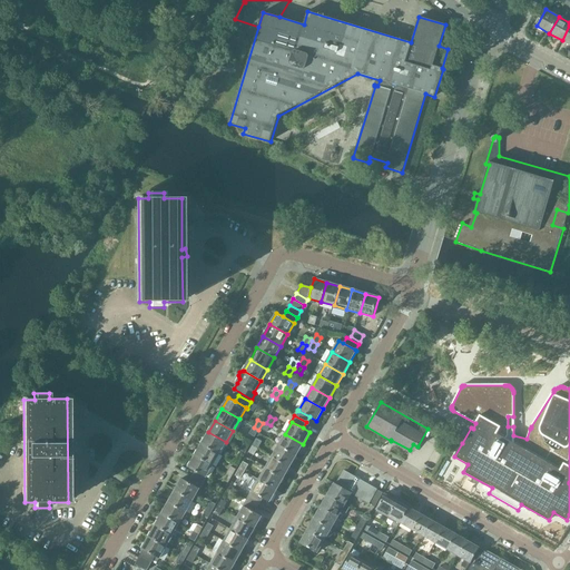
[(271,425),(266,423),(262,430),(267,432),(271,425)]
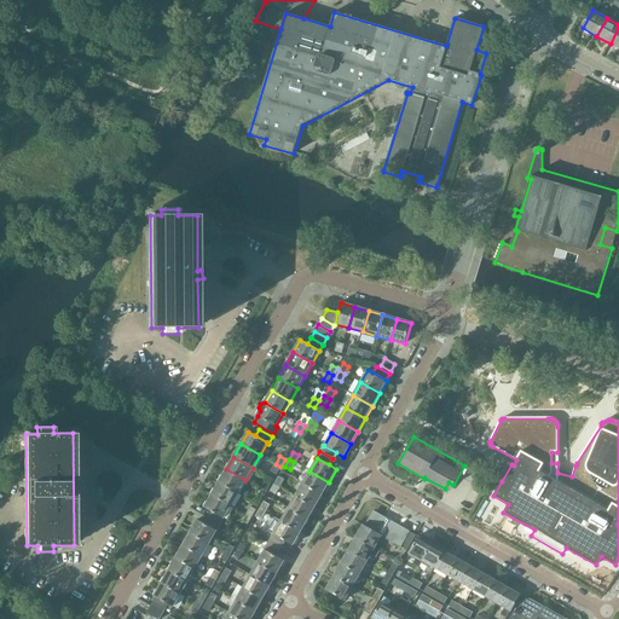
[(281,467),(276,464),(271,472),(277,474),(281,467)]
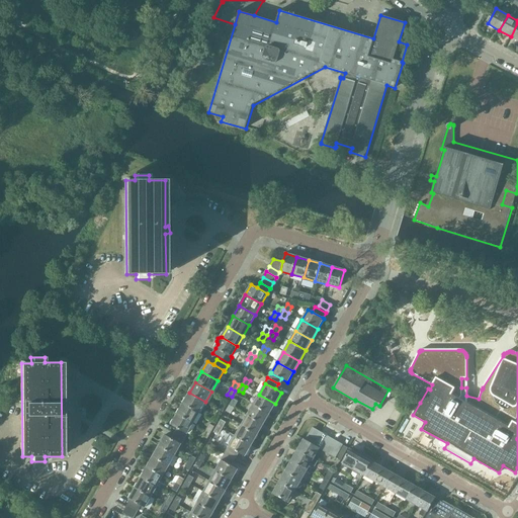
[(189,393),(183,404),(199,413),(205,402),(189,393)]
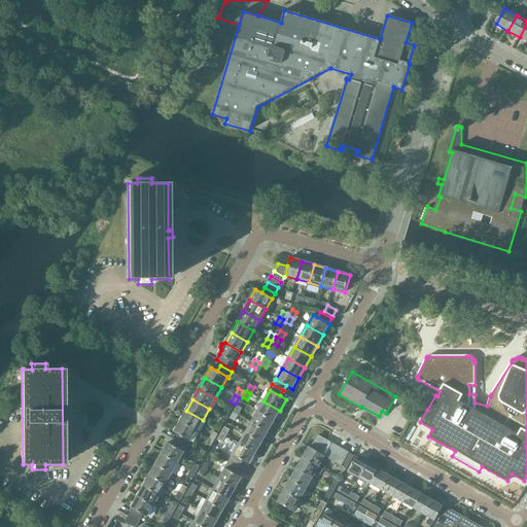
[(264,401),(257,412),(274,421),(280,411),(264,401)]
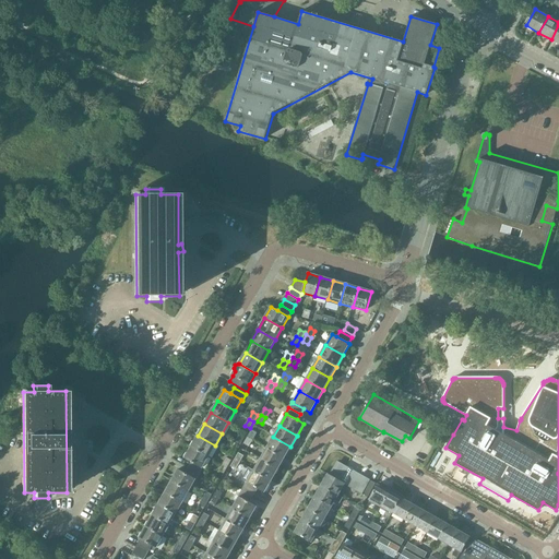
[(248,438),(252,440),(257,433),(251,431),(248,438)]
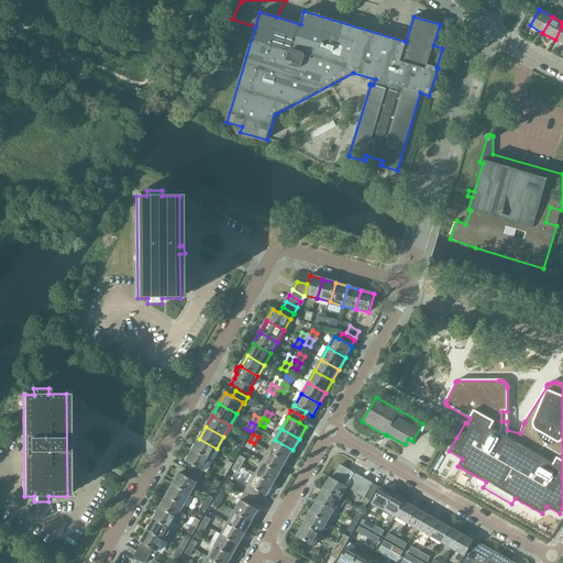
[(238,444),(242,448),(246,441),(241,438),(238,444)]
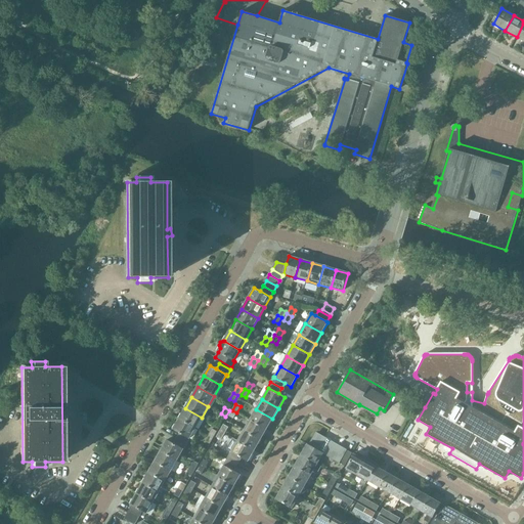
[(185,408),(179,419),(195,428),(202,418),(185,408)]
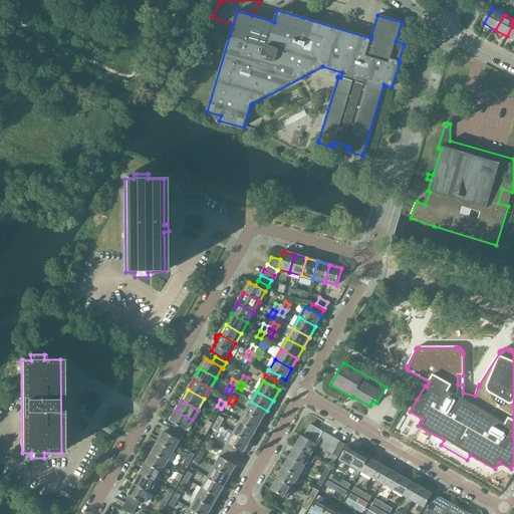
[(251,402),(245,413),(261,422),(267,411),(251,402)]
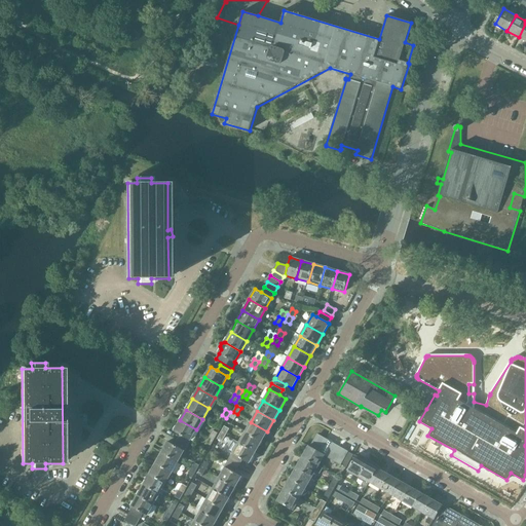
[(237,414),(233,412),(229,418),(234,420),(237,414)]
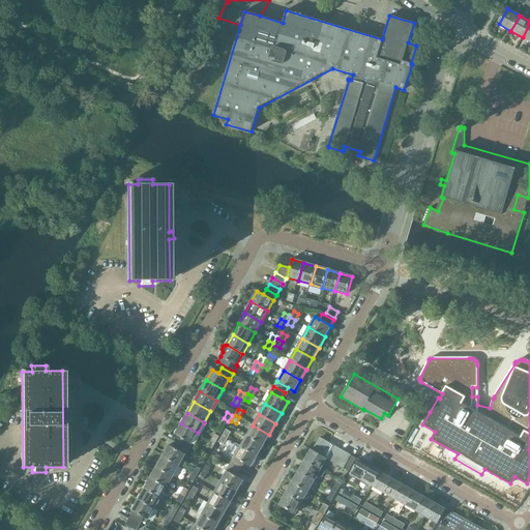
[(228,421),(224,418),(219,424),(225,428),(228,421)]
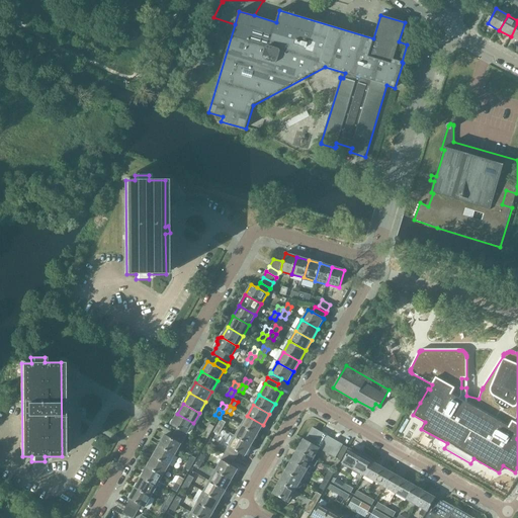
[(193,423),(177,414),(171,425),(177,428),(187,434),(187,433),(193,423)]
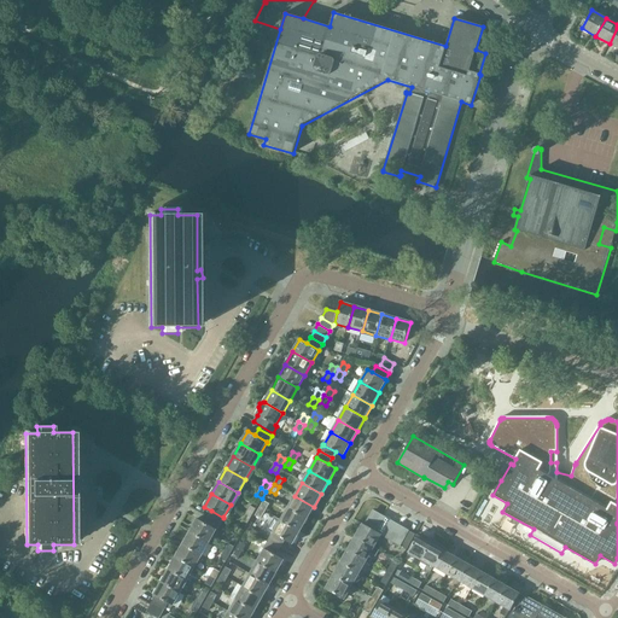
[(287,508),(307,519),(314,507),(295,496),(287,508)]
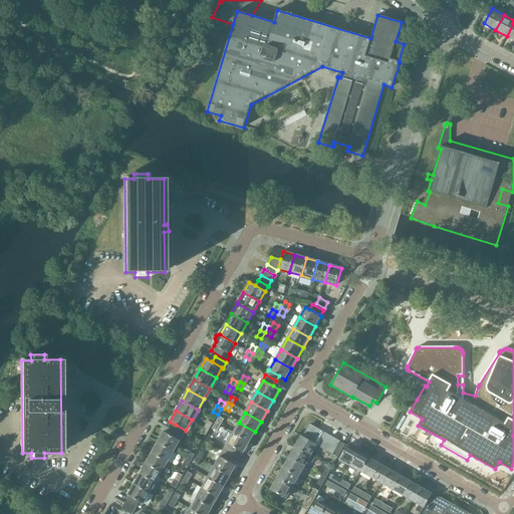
[(216,423),(220,426),(224,420),(219,417),(216,423)]
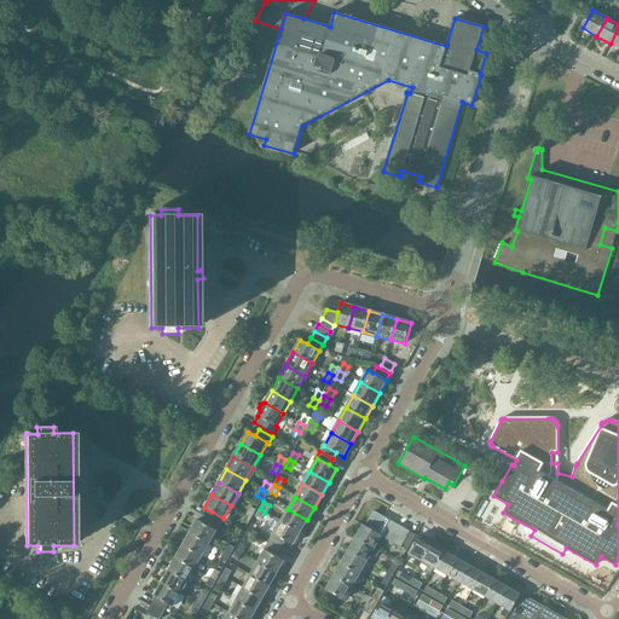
[(247,514),(252,518),(256,510),(250,507),(247,514)]
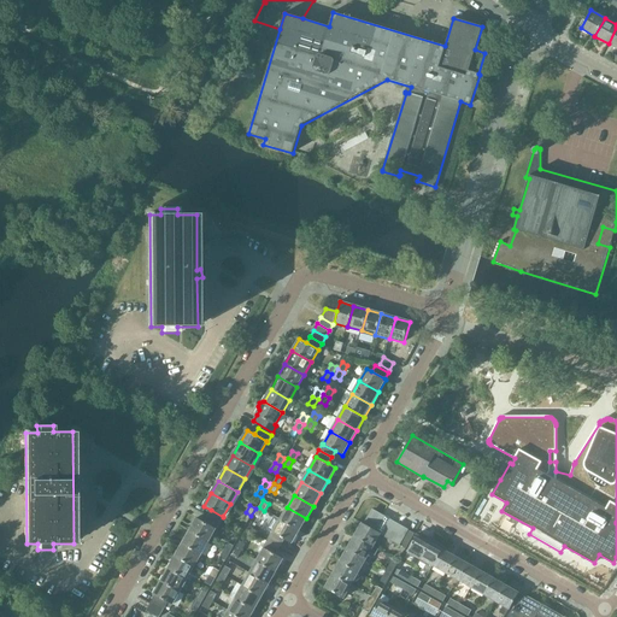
[(264,511),(259,507),(254,515),(260,518),(264,511)]
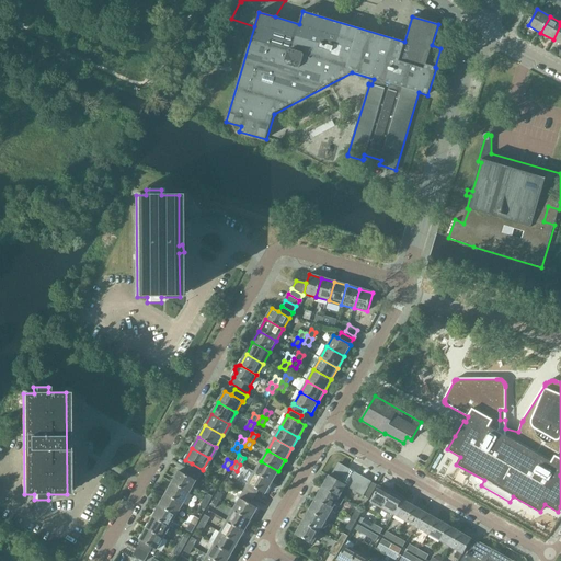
[(278,471),(261,461),(255,472),(272,482),(278,471)]
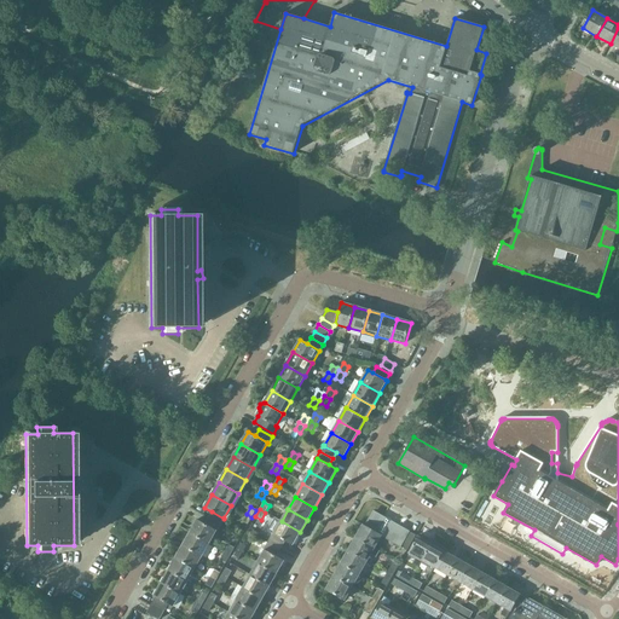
[(209,518),(221,525),(225,519),(224,518),(224,519),(212,512),(209,518)]
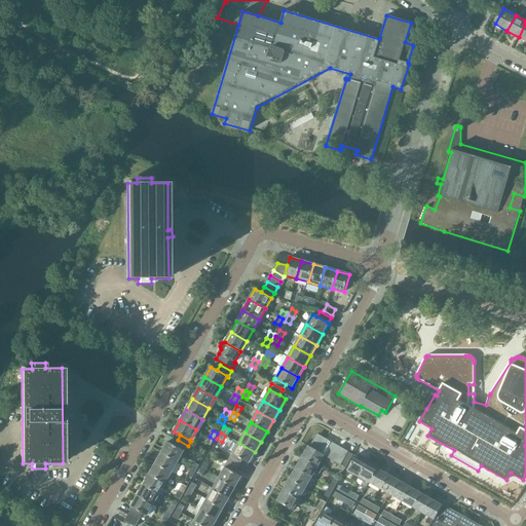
[(325,455),(334,461),(341,465),(348,452),(335,444),(332,442),(330,440),(329,441),(317,435),(310,447),(325,455)]
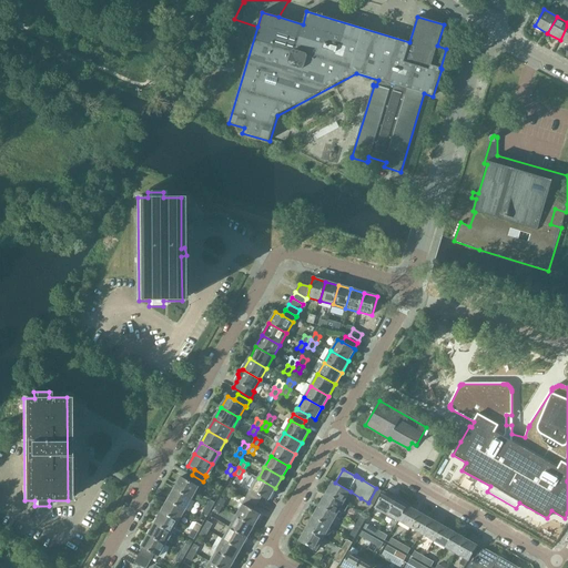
[(231,475),(226,472),(222,478),(227,482),(231,475)]
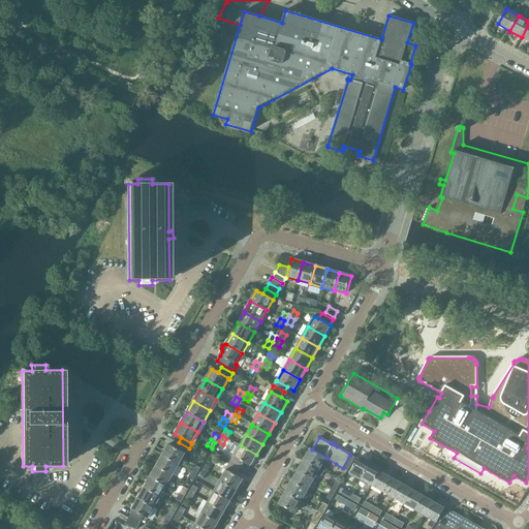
[(189,448),(179,442),(176,447),(185,454),(186,455),(189,448)]
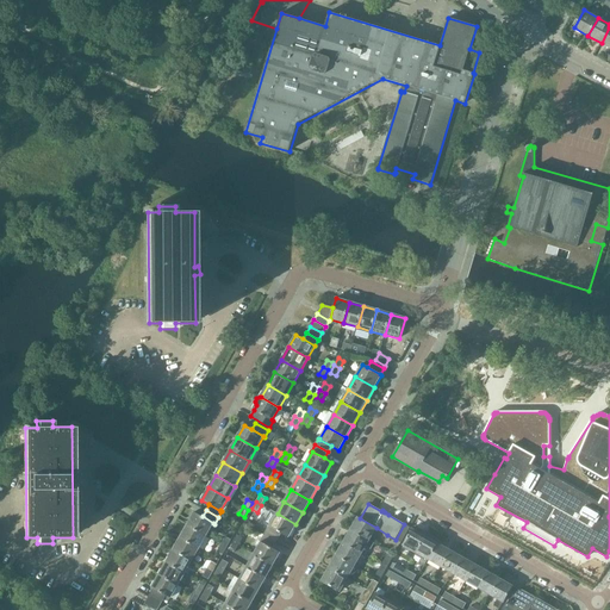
[(194,512),(187,526),(206,536),(213,523),(203,516),(194,512)]
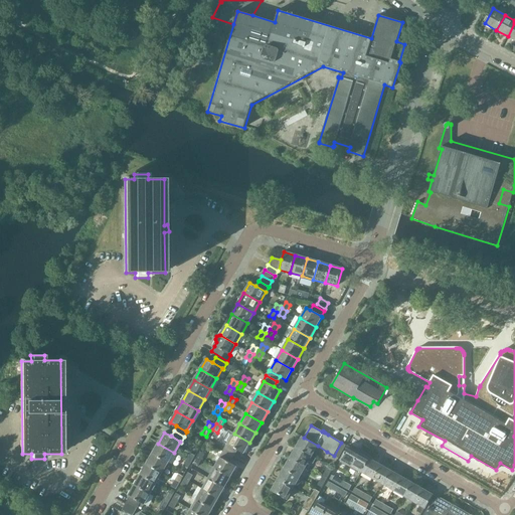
[(234,434),(228,445),(227,445),(237,451),(243,454),(249,443),(234,434)]
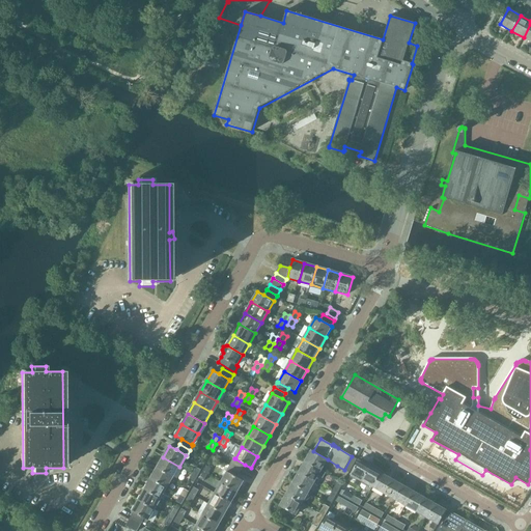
[(311,450),(305,462),(322,471),(328,459),(313,451),(311,450)]
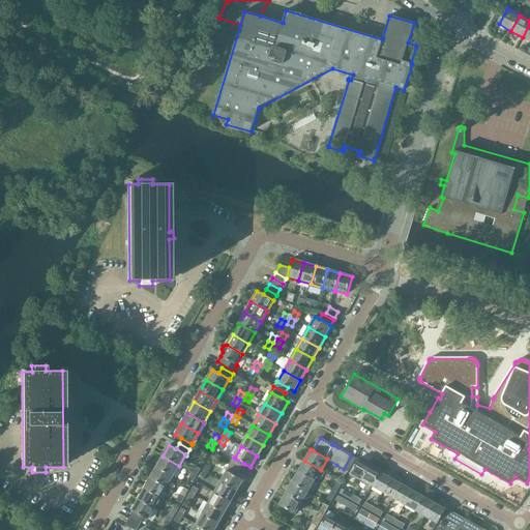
[(351,455),(344,469),(349,472),(356,459),(351,455)]
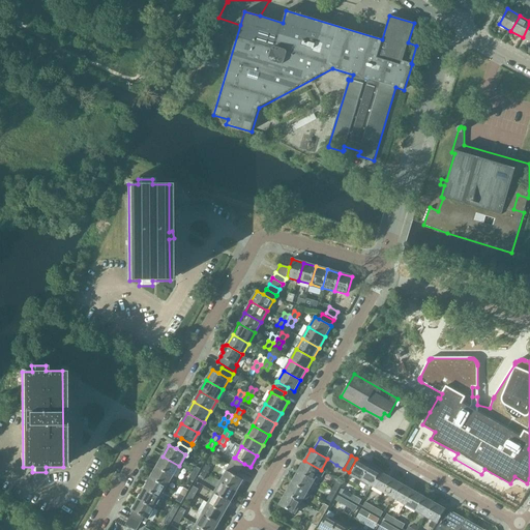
[(163,457),(156,467),(173,476),(179,466),(163,457)]
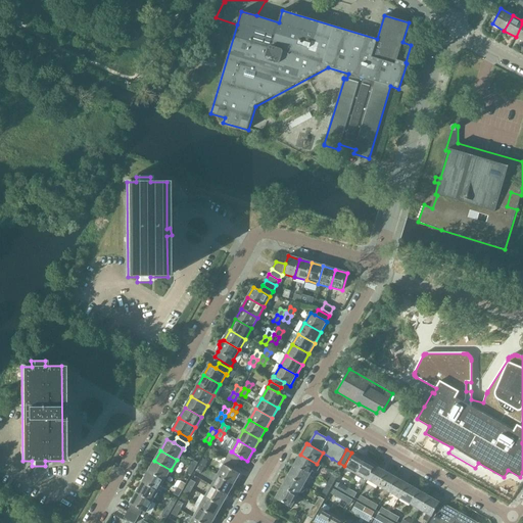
[(228,457),(238,463),(241,458),(231,452),(232,452),(231,450),(228,457)]
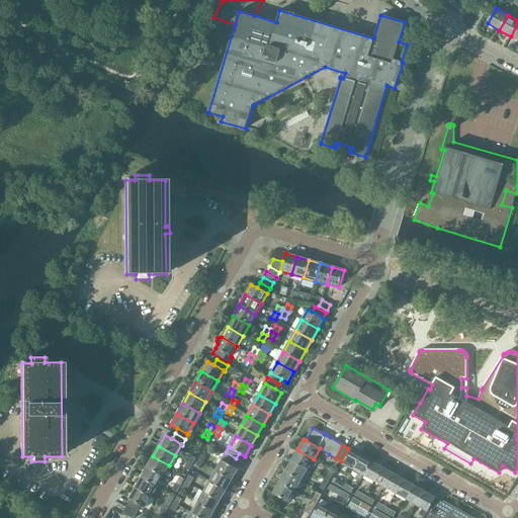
[(350,475),(352,471),(353,469),(361,455),(357,453),(359,451),(352,447),(351,449),(350,449),(341,465),(347,468),(345,471),(350,475)]
